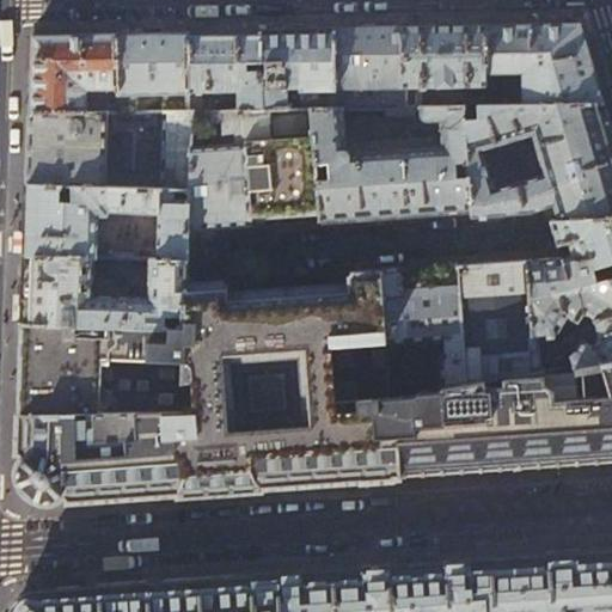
[(485,25),(485,86),(485,95),(485,105),(497,105),(495,72),(522,72),(524,105),(604,103),(600,91),(580,24),(537,28),(485,25)]
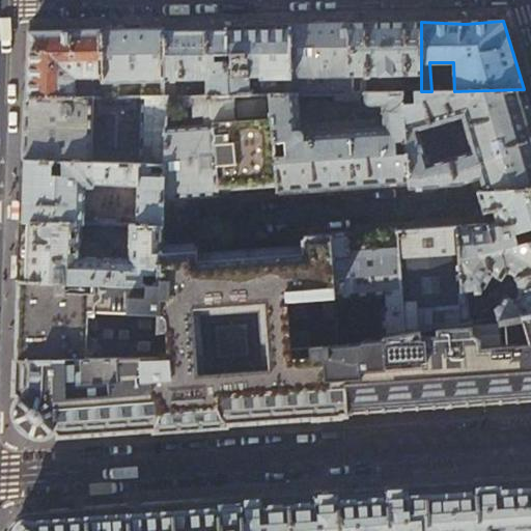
[(387,23),(352,24),(353,92),(362,92),(362,76),(421,75),(421,22),(387,23)]
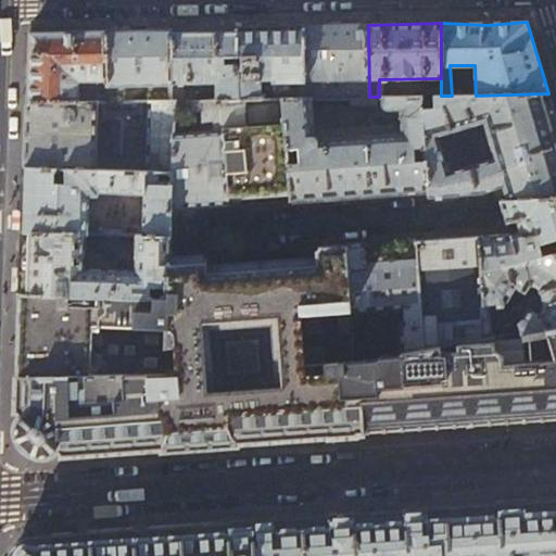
[(335,26),(304,26),(305,79),(341,79),(341,98),(369,97),(368,25),(335,26)]
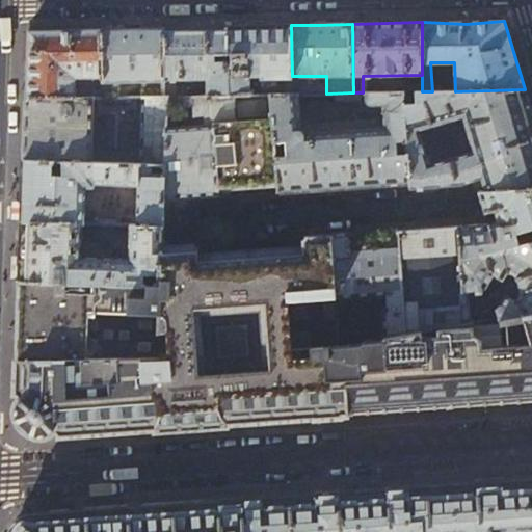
[(261,26),(228,26),(230,95),(250,95),(249,75),(261,75),(262,95),(271,95),(292,94),(292,76),(291,25),(261,26)]
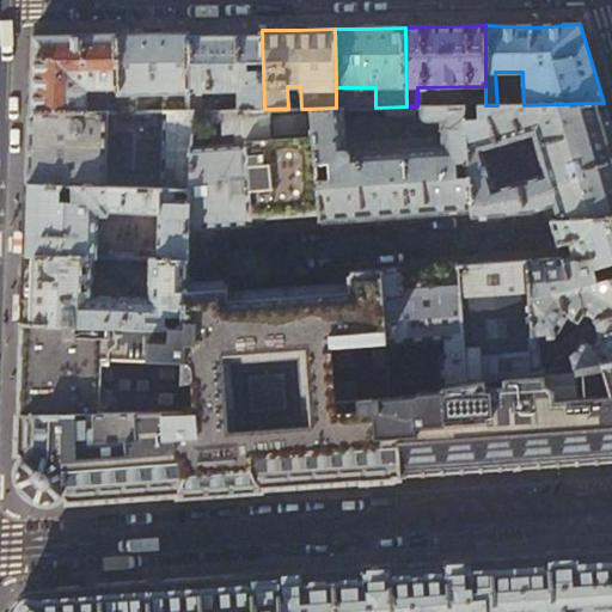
[(227,31),(190,32),(191,111),(193,111),(212,110),(216,110),(216,103),(203,103),(203,99),(200,90),(238,90),(239,110),(244,110),(264,109),(262,30),(227,31)]
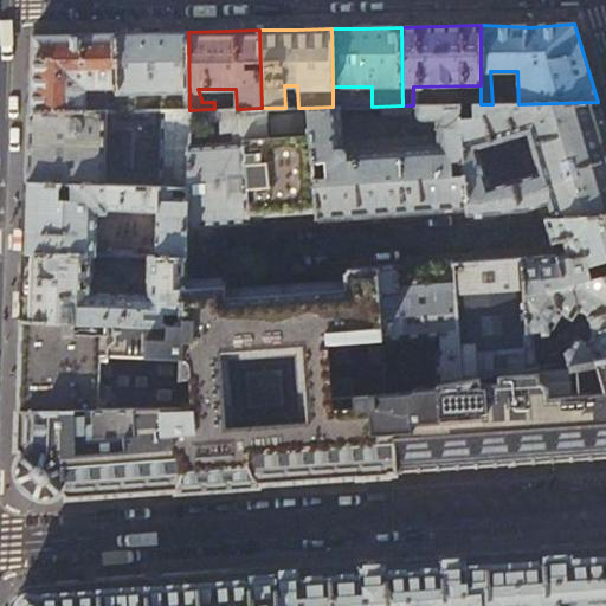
[(150,32),(117,33),(117,88),(118,102),(118,111),(135,111),(135,92),(161,92),(162,110),(189,110),(188,32),(150,32)]
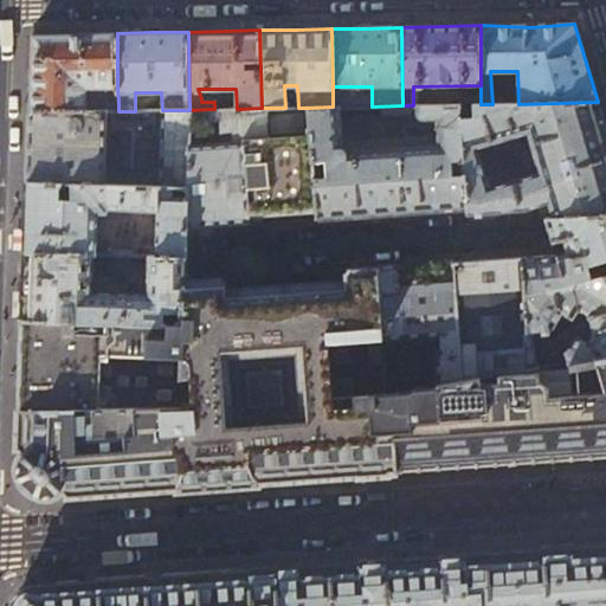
[(85,89),(117,88),(117,33),(78,34),(33,36),(32,72),(31,113),(113,111),(118,111),(118,102),(95,101),(94,101),(85,101),(85,89)]
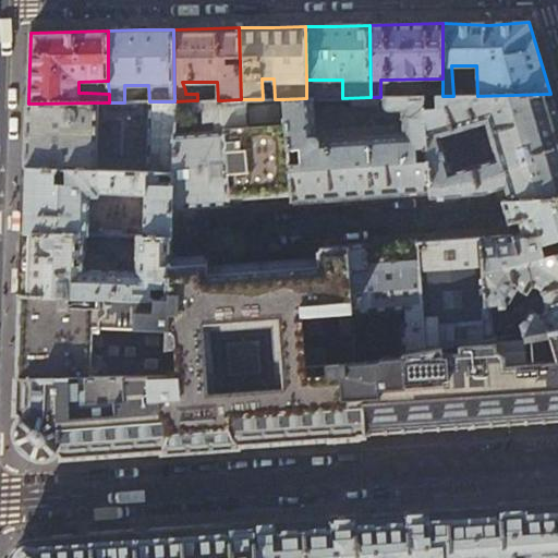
[(428,96),(443,96),(443,86),(437,86),(429,89),(428,96)]
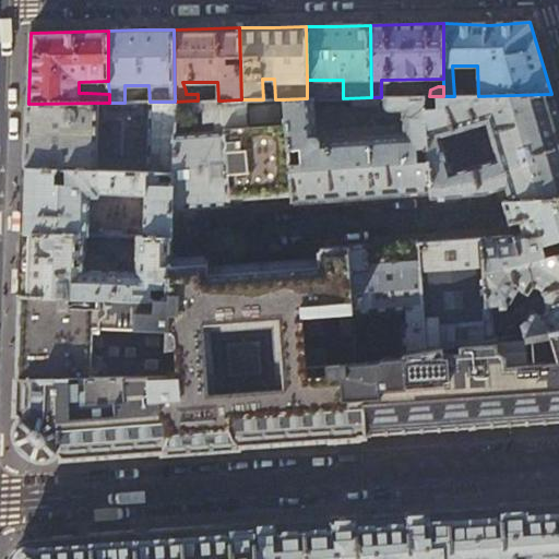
[(485,193),(504,188),(509,201),(558,197),(558,121),(551,94),(478,96),(454,96),(443,96),(429,96),(423,96),(431,192),(431,197),(485,193)]
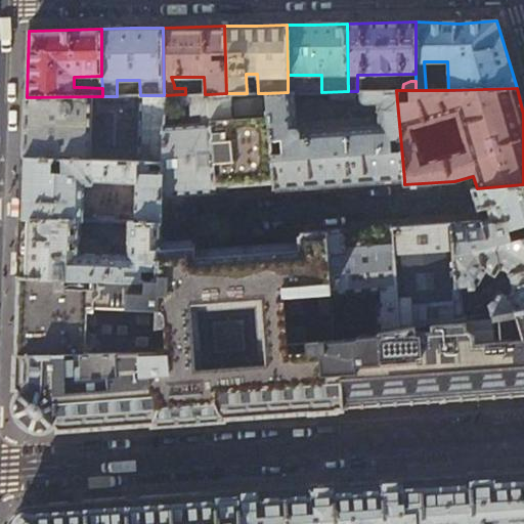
[(396,90),(374,91),(367,91),(360,91),(361,99),(362,102),(365,103),(377,103),(378,117),(296,123),(294,92),(288,92),(267,93),(273,188),(404,180),(396,90)]
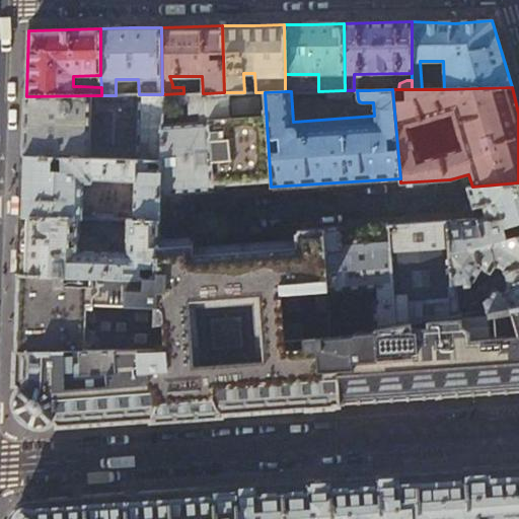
[(265,92),(255,92),(244,92),(224,92),(207,93),(214,191),(271,187),(265,92)]
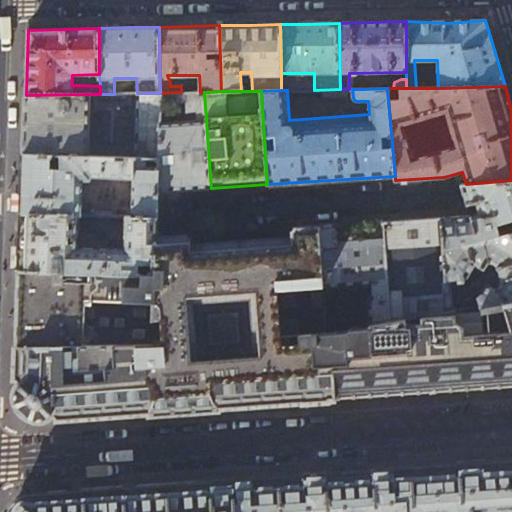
[(204,92),(200,92),(181,92),(177,92),(178,103),(187,103),(187,111),(197,111),(198,121),(160,123),(159,159),(159,168),(158,191),(186,190),(211,188),(204,92)]
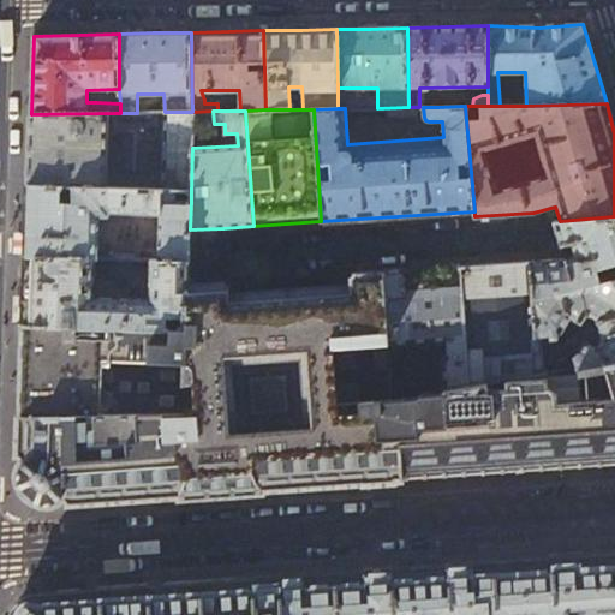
[(193,112),(192,112),(165,112),(157,112),(157,135),(115,133),(114,113),(31,114),(30,137),(28,185),(174,190),(191,191),(192,148),(193,112)]
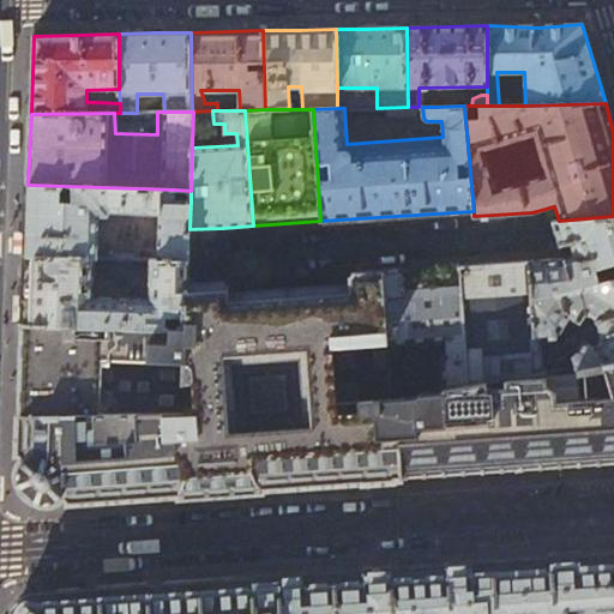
[(174,190),(28,185),(26,216),(25,256),(95,258),(97,258),(97,216),(107,216),(109,215),(109,212),(160,214),(157,259),(188,260),(190,229),(191,202),(174,200),(174,190)]
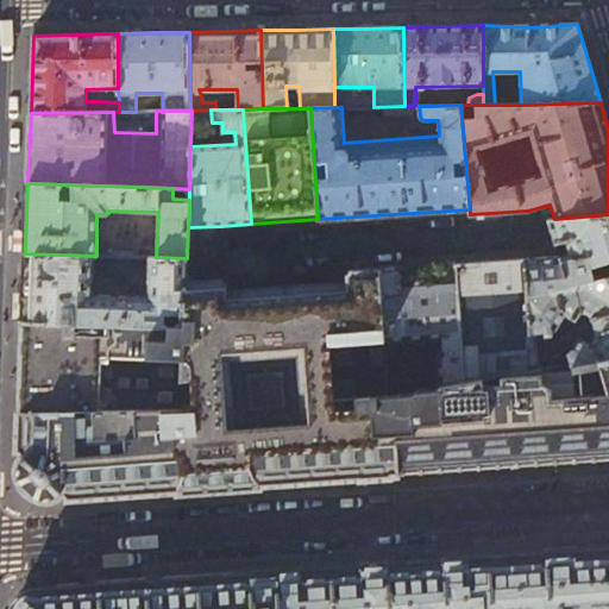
[(608,214),(554,219),(548,220),(554,239),(556,246),(565,243),(569,257),(562,259),(560,257),(559,257),(525,259),(527,294),(571,287),(608,276),(608,214)]
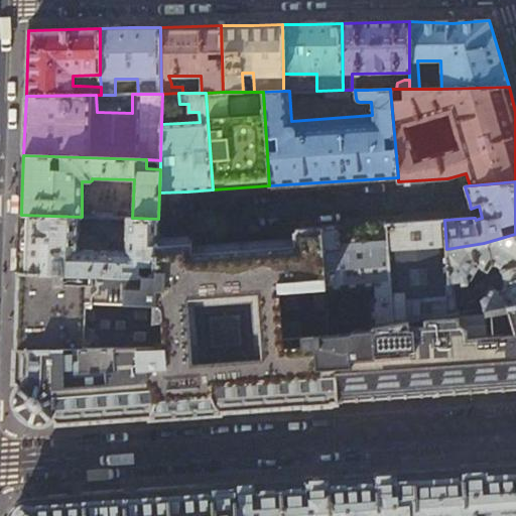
[(97,217),(113,218),(113,209),(97,208),(97,217)]
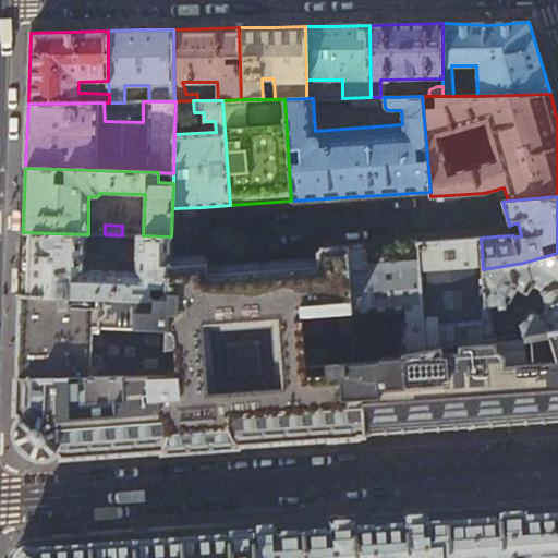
[(86,234),(23,232),(23,243),(23,251),(21,294),(152,299),(153,288),(170,289),(171,259),(171,246),(171,237),(143,235),(136,235),(135,246),(135,271),(113,271),(113,263),(111,262),(107,262),(106,255),(85,254),(85,246),(86,234)]
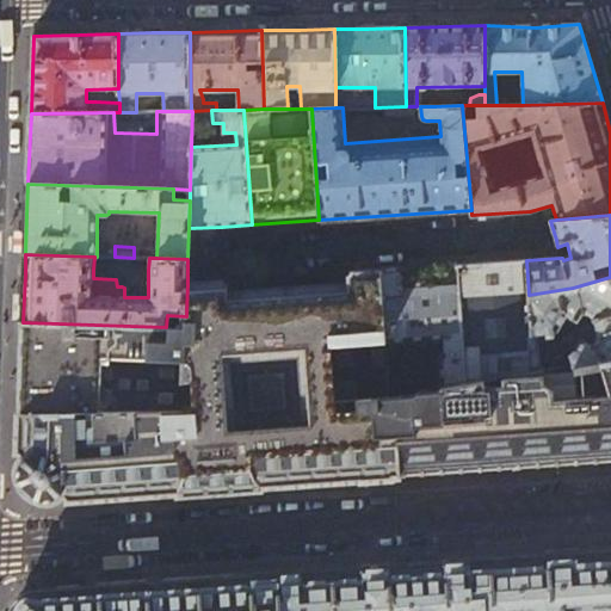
[(493,263),(458,265),(466,384),(538,371),(536,335),(535,334),(531,334),(529,295),(526,260),(493,263)]
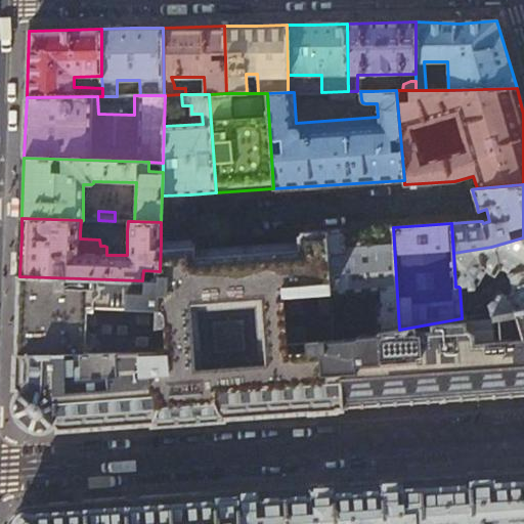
[(393,227),(325,232),(330,294),(383,290),(384,302),(377,308),(379,333),(399,330),(393,227)]
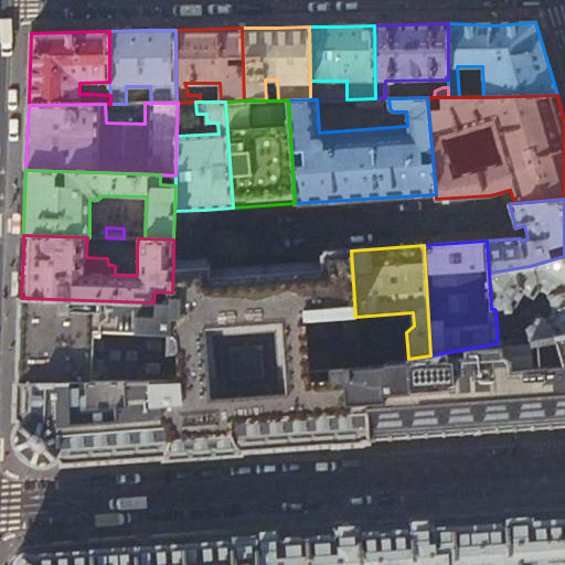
[(205,260),(173,263),(172,292),(171,304),(153,302),(21,298),(19,352),(17,417),(20,417),(23,420),(18,427),(16,437),(19,446),(23,454),(27,457),(32,461),(38,464),(43,464),(46,464),(53,461),(59,458),(61,456),(64,459),(64,462),(166,455),(228,450),(241,449),(500,432),(564,426),(564,331),(531,338),(498,343),(430,355),(408,359),(373,365),(372,374),(363,375),(362,379),(360,379),(355,317),(351,251),(323,253),(323,256),(322,257),(322,264),(210,272),(209,265),(205,265),(205,260)]
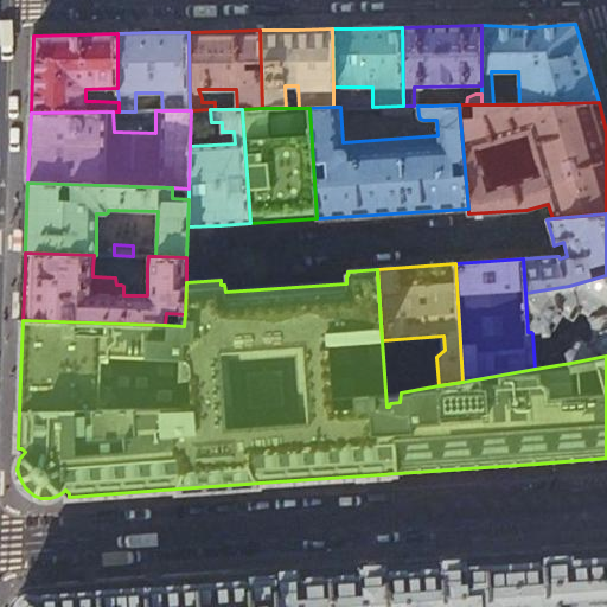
[(606,275),(569,286),(525,293),(528,332),(531,332),(532,333),(555,331),(563,314),(574,320),(580,311),(590,317),(594,332),(588,344),(577,338),(568,356),(570,363),(606,356),(606,275)]
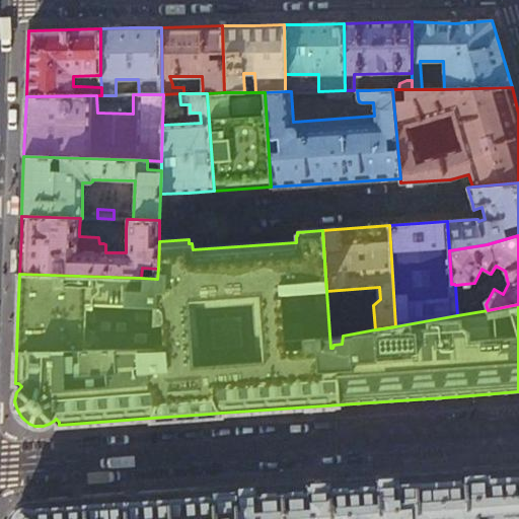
[(518,518),(518,467),(515,468),(398,476),(400,507),(411,507),(411,518),(443,518),(450,518),(507,518),(516,518),(518,518)]
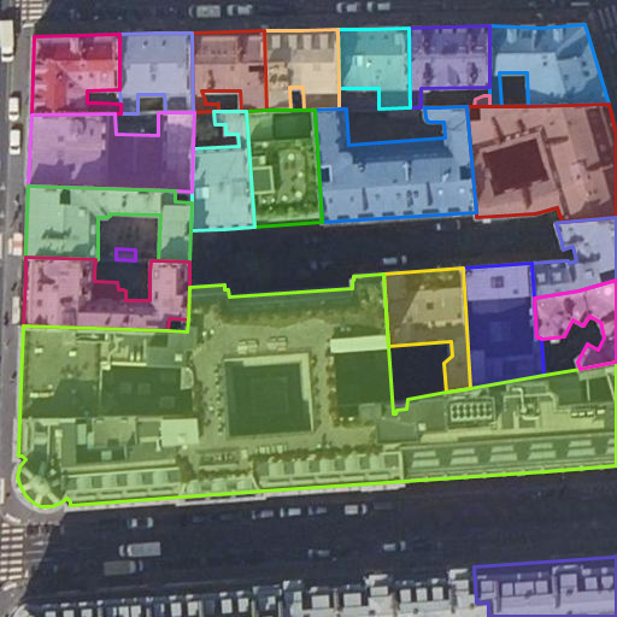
[(382,573),(281,580),(282,616),(447,616),(448,616),(465,616),(464,616),(488,616),(488,603),(476,603),(474,566),(382,573)]
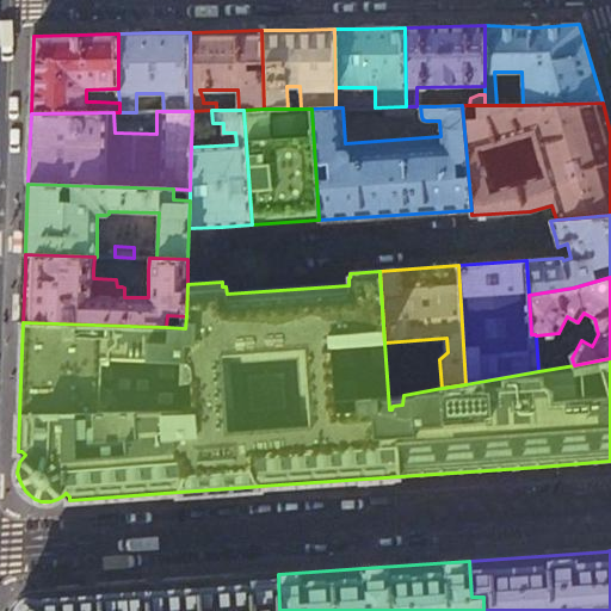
[(279,610),(278,574),(133,585),(32,592),(22,604),(13,610),(279,610)]
